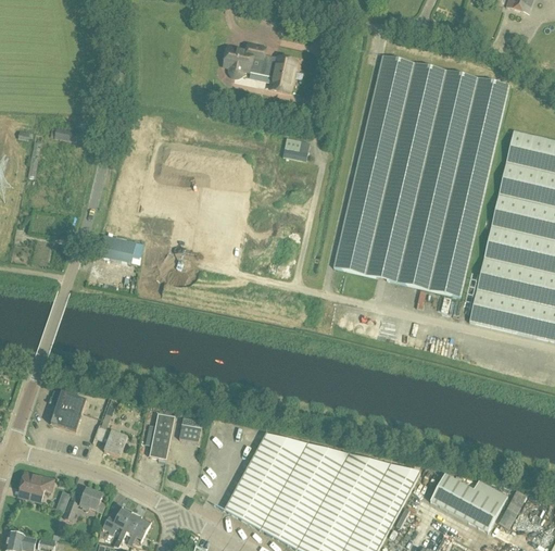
[(506,0),(505,4),(528,12),(531,0),(506,0)]
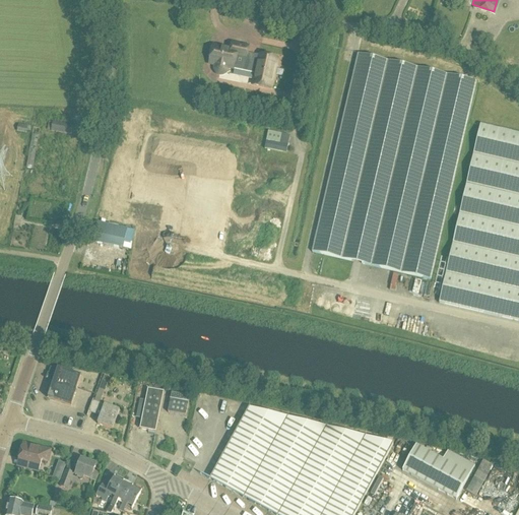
[(231,40),(230,45),(212,42),(208,59),(214,61),(213,63),(213,65),(214,67),(216,69),(218,70),(221,70),(223,69),(224,68),(225,65),(226,63),(233,64),(242,66),(243,60),(244,55),(245,55),(247,43),(231,40)]
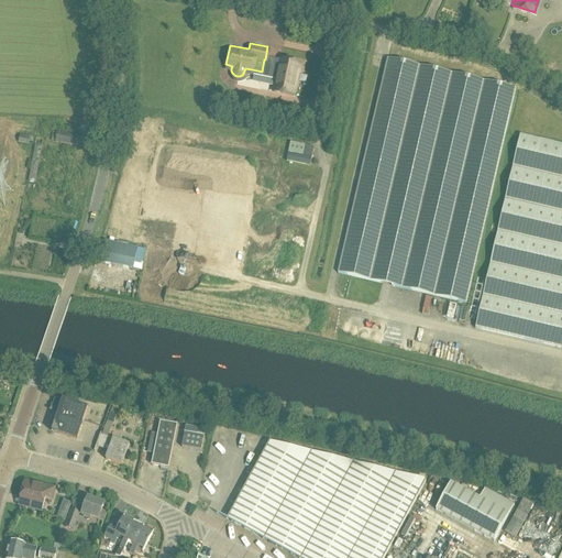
[(465,298),(491,190),(515,84),(386,54),(337,269),(465,298)]
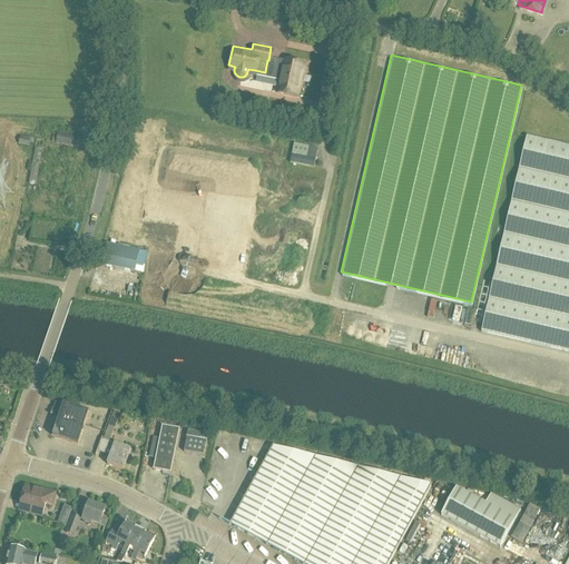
[(266,66),(265,72),(263,86),(276,88),(274,101),(293,105),(300,72),(281,68),(281,69),(266,66)]
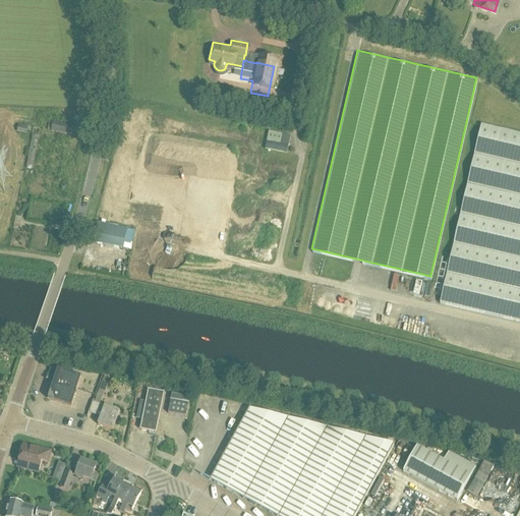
[(70,131),(72,122),(52,119),(50,127),(70,131)]
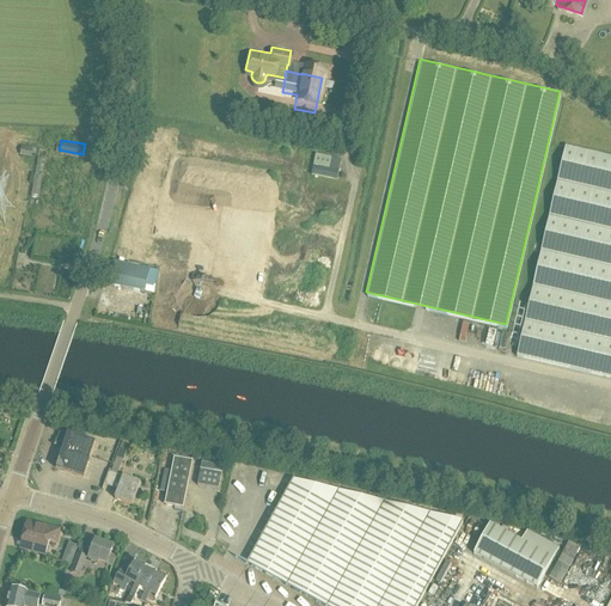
[(31,144),(20,141),(18,150),(30,152),(31,144)]
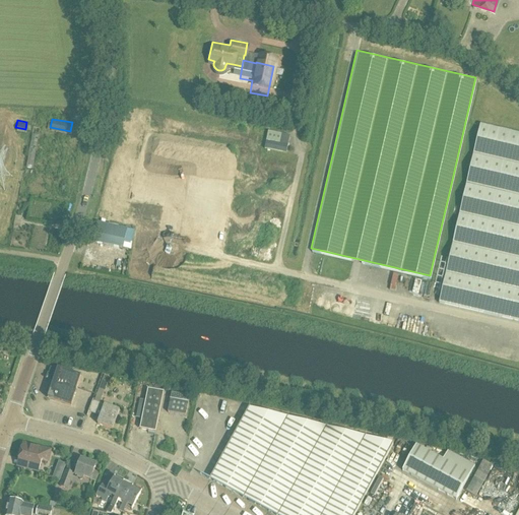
[(518,317),(518,129),(479,120),(451,240),(438,299),(518,317)]
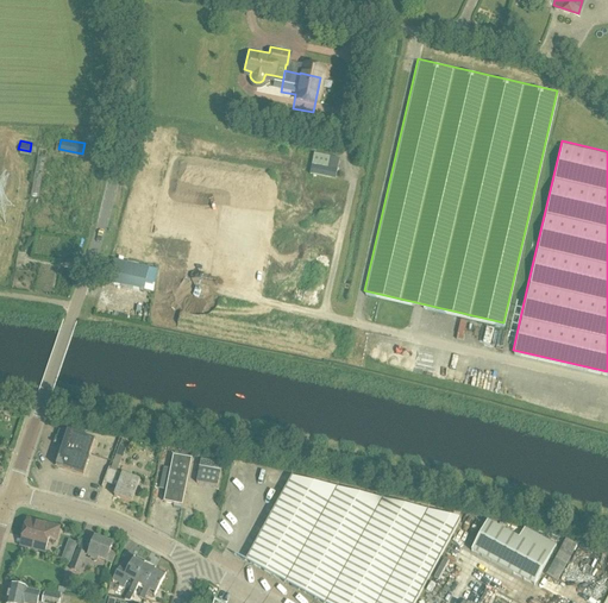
[(144,278),(144,256),(111,258),(112,280),(144,278)]
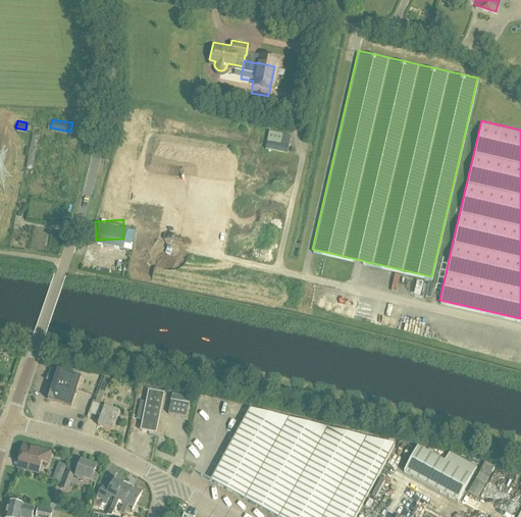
[(125,221),(123,241),(132,242),(134,222),(125,221)]
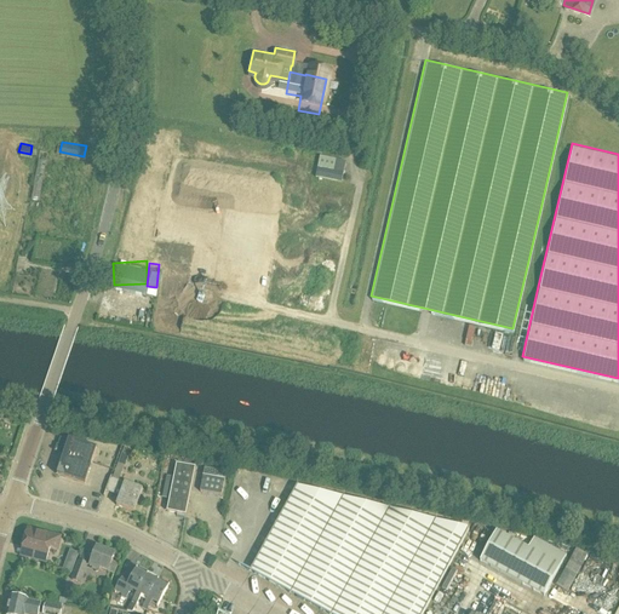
[(96,445),(68,435),(59,434),(57,440),(56,440),(53,447),(62,449),(56,470),(84,480),(96,445)]
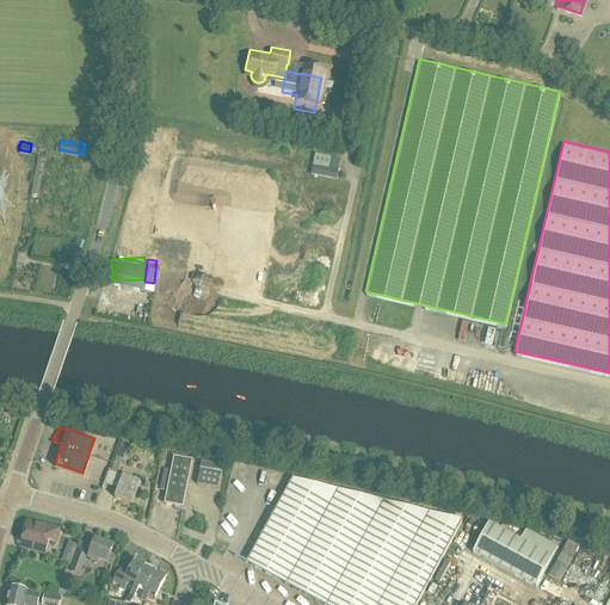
[(122,456),(125,444),(118,440),(115,452),(122,456)]
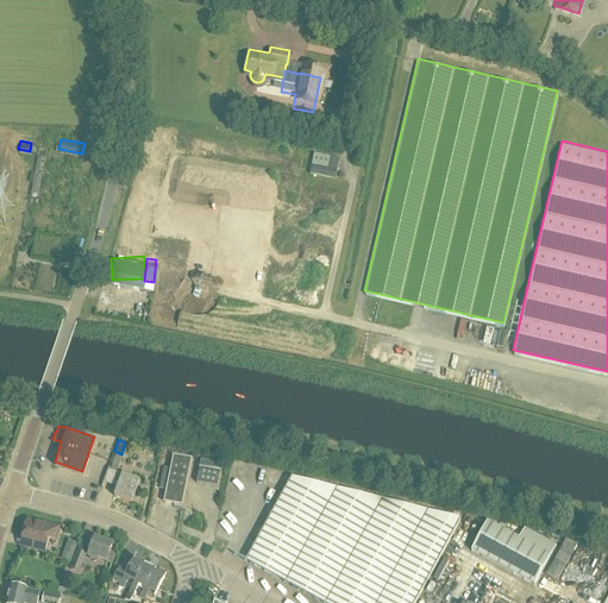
[(181,501),(190,454),(173,451),(163,497),(181,501)]
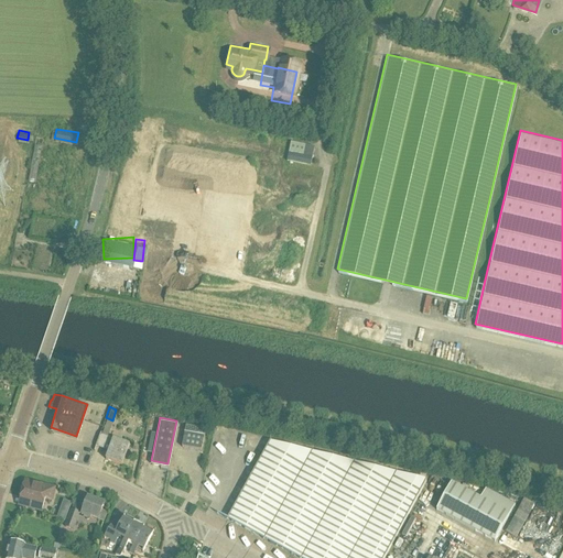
[(201,447),(205,426),(185,422),(181,442),(201,447)]
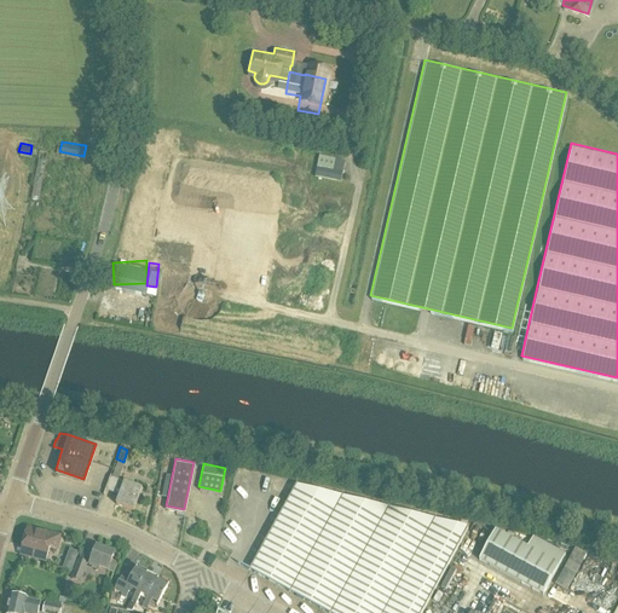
[(132,507),(140,484),(109,472),(104,486),(119,491),(115,499),(132,507)]
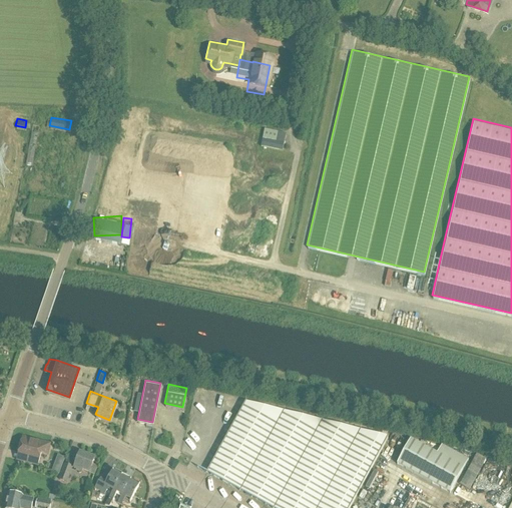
[(243,399),(205,469),(276,507),(346,507),(387,434),(243,399)]
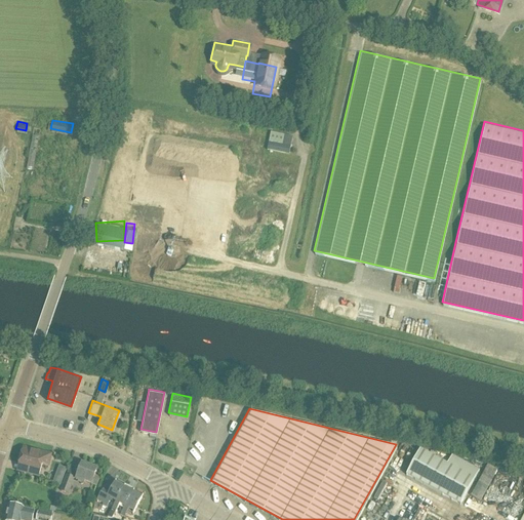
[(47,462),(50,451),(23,443),(16,467),(38,472),(41,461),(47,462)]
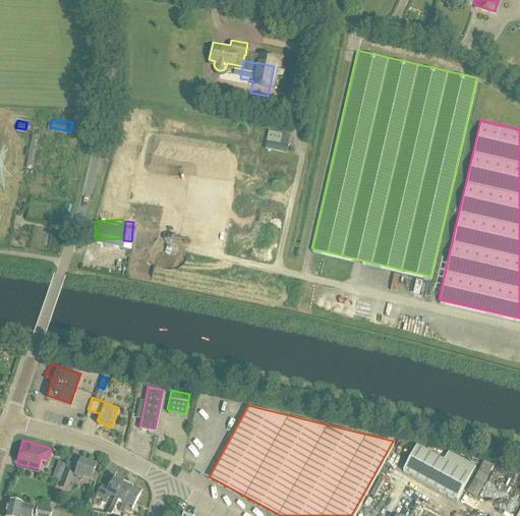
[(443,456),(416,442),(402,467),(456,498),(475,462),(448,448),(443,456)]
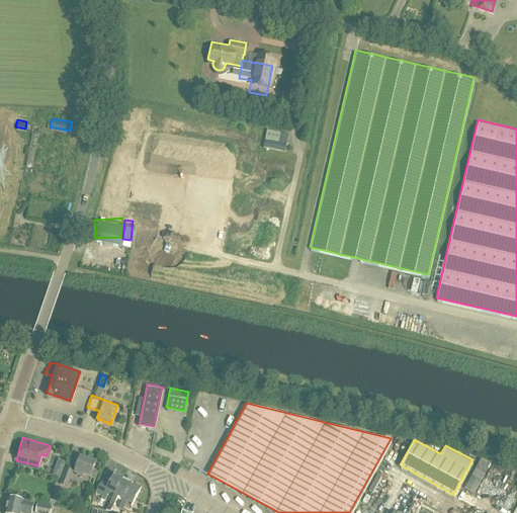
[(94,476),(97,467),(92,465),(95,459),(80,453),(74,469),(82,473),(83,471),(94,476)]
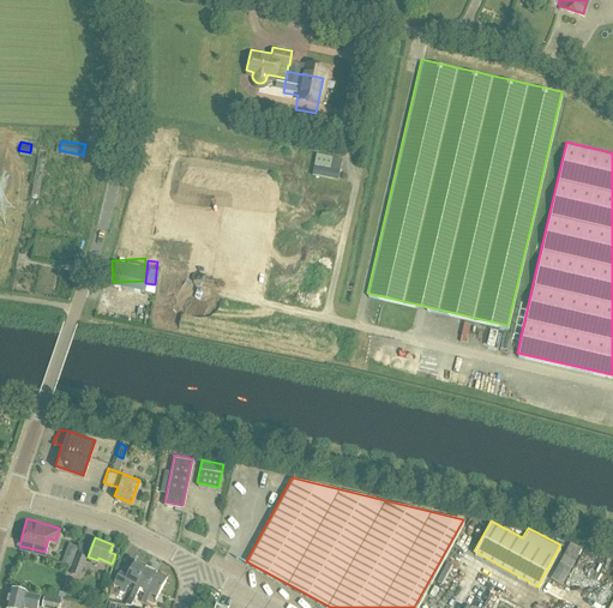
[(560,582),(581,545),(569,539),(550,576),(560,582)]
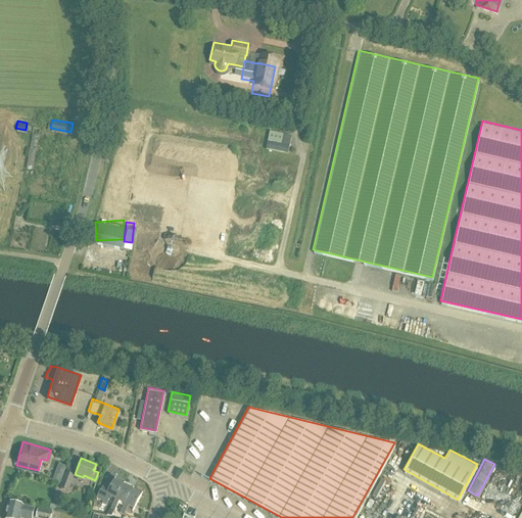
[(67,488),(74,472),(64,469),(58,485),(67,488)]
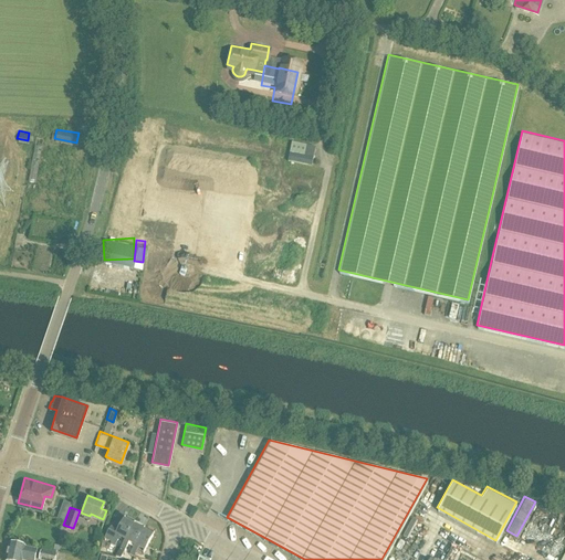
[(66,510),(59,508),(56,515),(64,518),(66,510)]
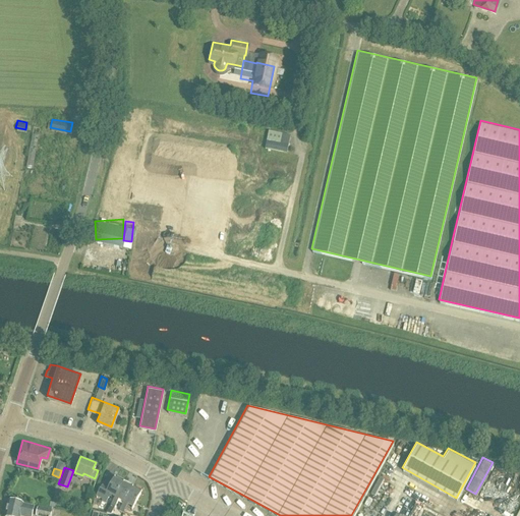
[(113,494),(122,477),(113,472),(107,484),(101,480),(95,493),(101,496),(100,497),(104,500),(108,492),(113,494)]
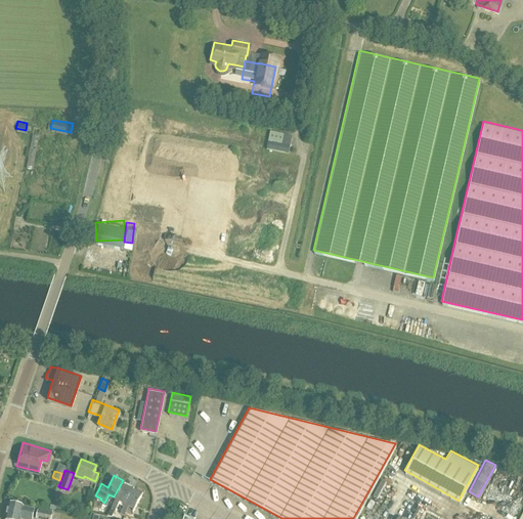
[(124,502),(132,485),(123,480),(114,496),(110,505),(106,512),(111,513),(114,507),(118,499),(123,502),(124,502)]
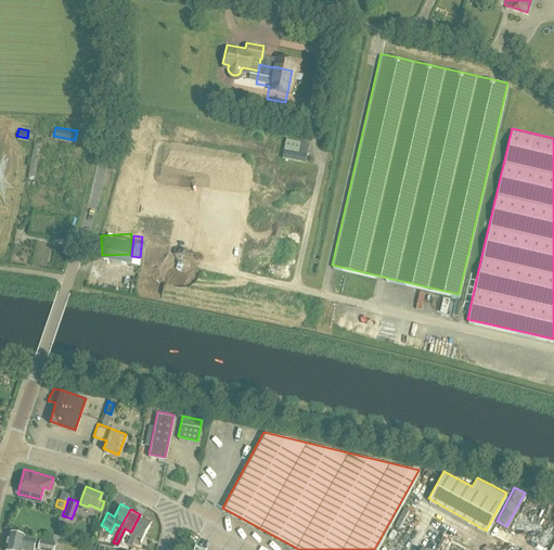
[(131,532),(130,532),(125,540),(130,542),(134,534),(140,537),(138,539),(139,539),(150,520),(140,514),(131,532)]
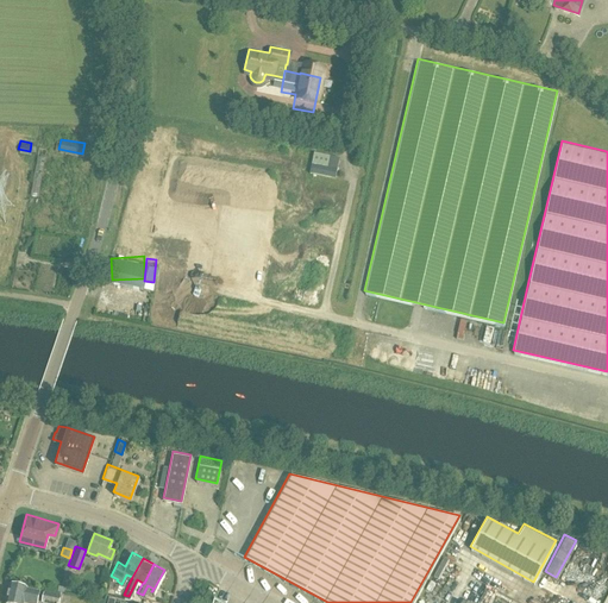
[(35,602),(38,589),(26,585),(10,582),(5,602),(11,602),(22,602),(23,601),(35,602)]
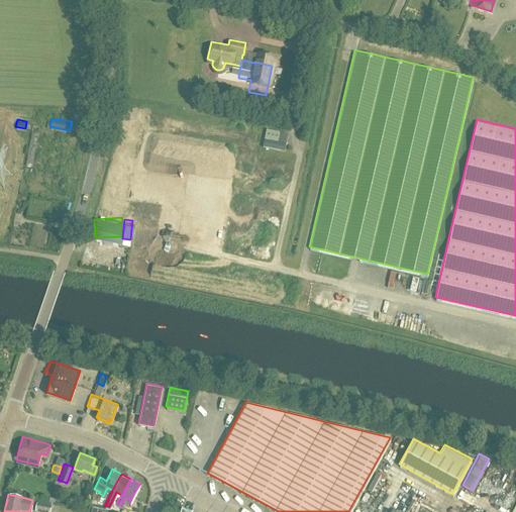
[(36,499),(34,509),(47,511),(48,511),(50,505),(52,500),(36,497),(36,499)]
